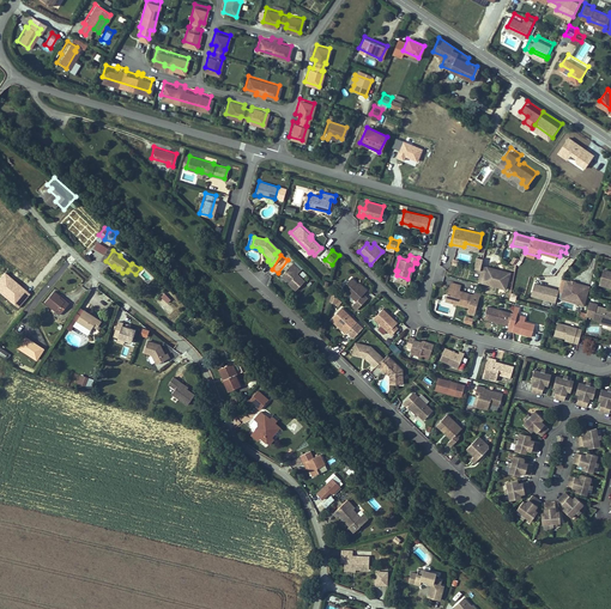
[(538,263),(528,259),(522,270),(533,275),(538,263)]
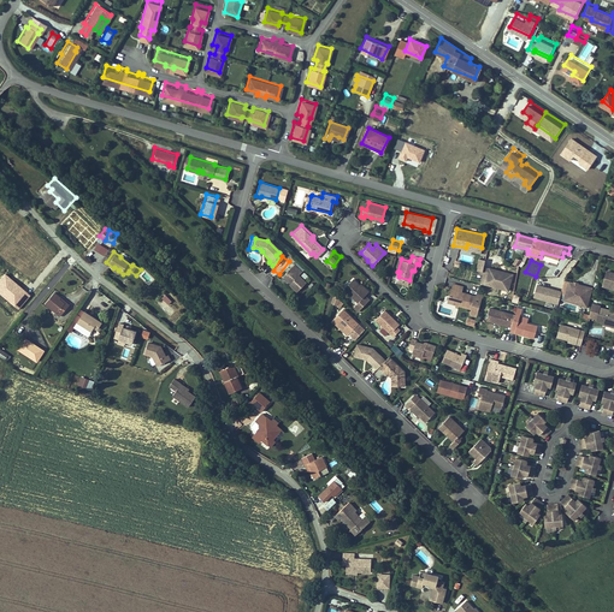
[(291,265),(281,275),(288,283),(287,284),(294,292),(303,283),(296,275),(299,272),(291,265)]
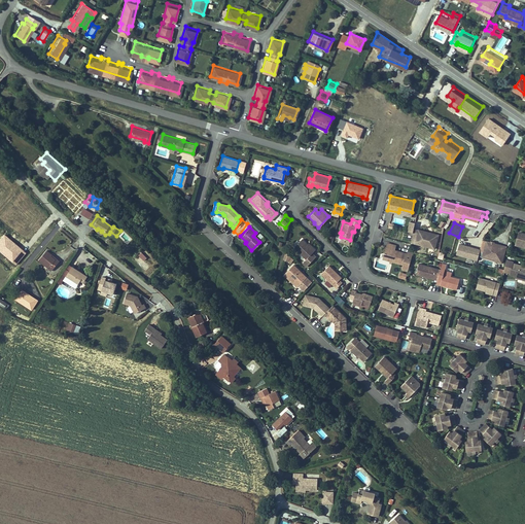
[(481,235),(462,226),(458,237),(477,245),(481,235)]
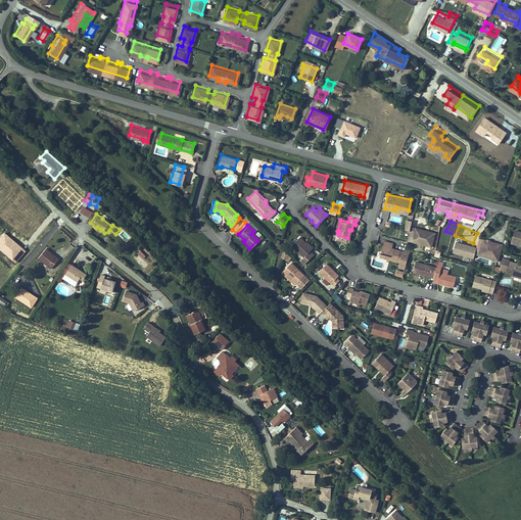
[(430,248),(433,238),(410,231),(407,242),(430,248)]
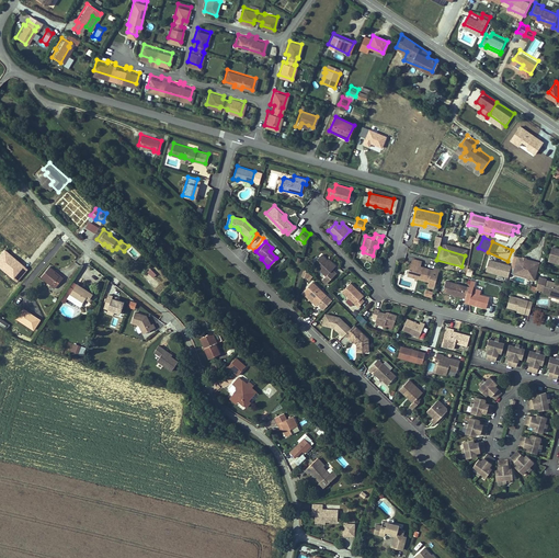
[(324,275),(326,275),(331,269),(334,265),(331,262),(330,263),(326,260),(320,254),(312,263),(324,275)]
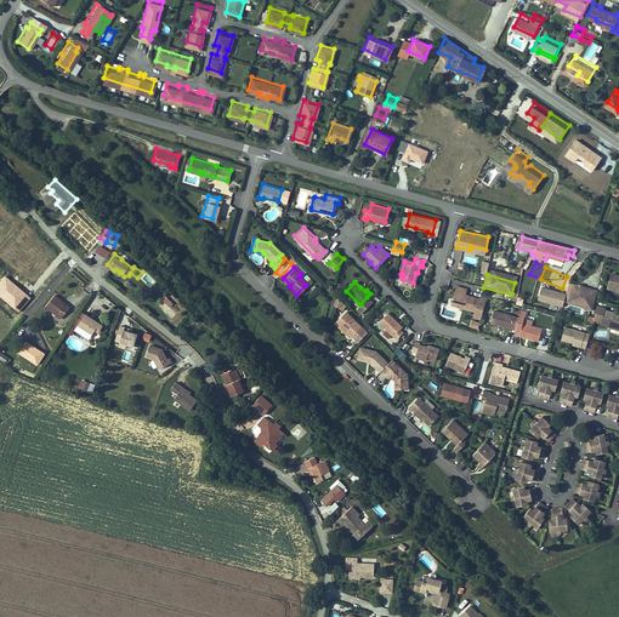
[(455,286),(452,298),(455,300),(454,306),(459,307),(461,308),(475,312),(473,315),(481,318),(486,301),(465,295),(466,289),(455,286)]
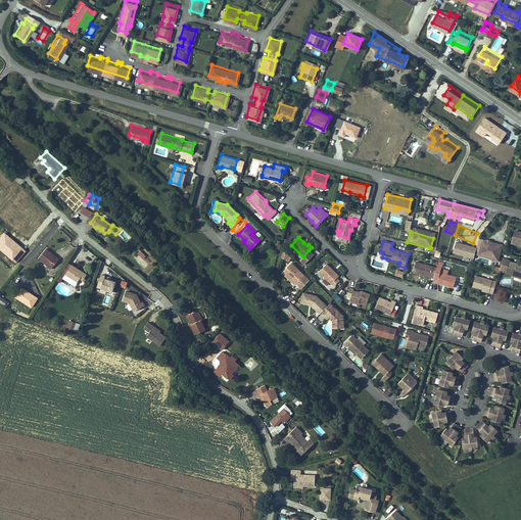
[(482,242),(479,255),(499,261),(503,247),(482,242)]
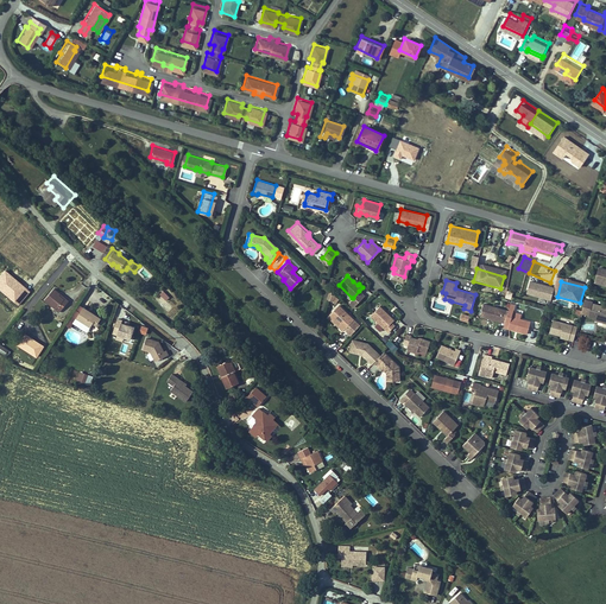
[(50,298),(61,306),(62,305),(65,307),(74,297),(70,294),(69,296),(64,292),(65,290),(60,285),(50,298)]
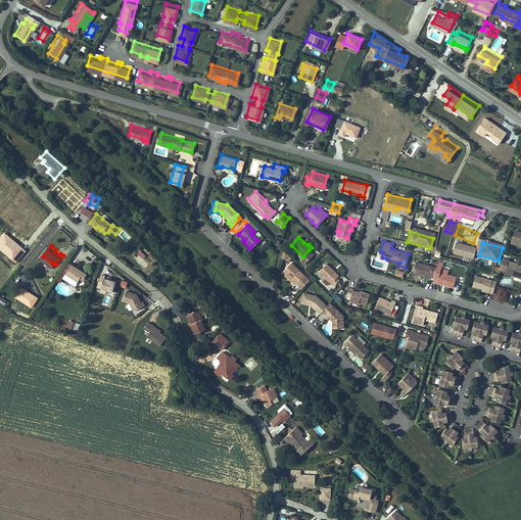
[(313,254),(309,250),(303,256),(302,256),(299,261),(303,264),(313,254)]
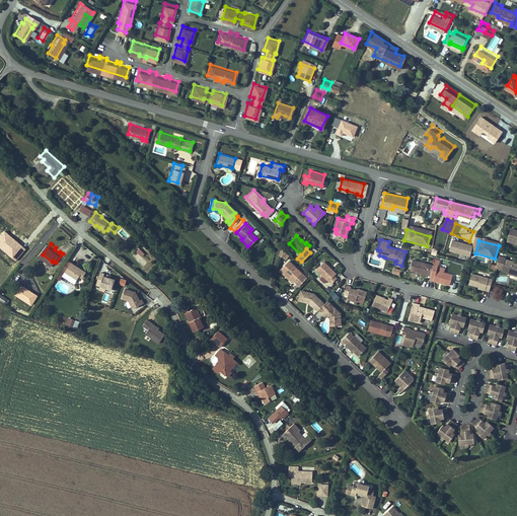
[(148,256),(143,252),(140,256),(145,261),(148,256)]
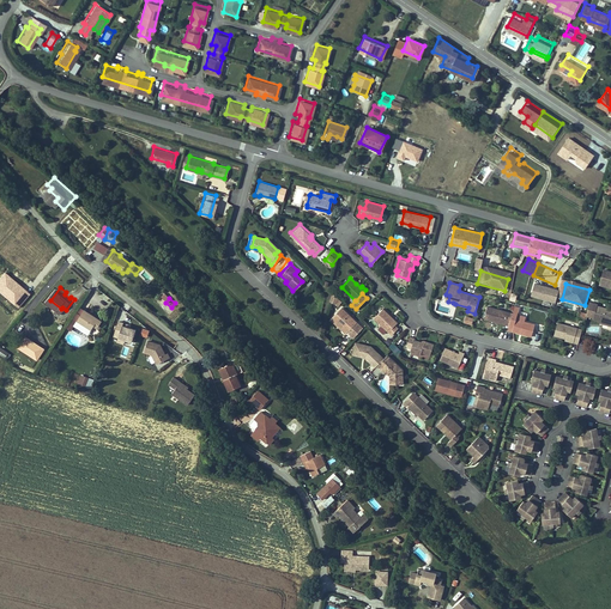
[(484,320),(508,326),(510,318),(512,314),(487,306),(484,320)]
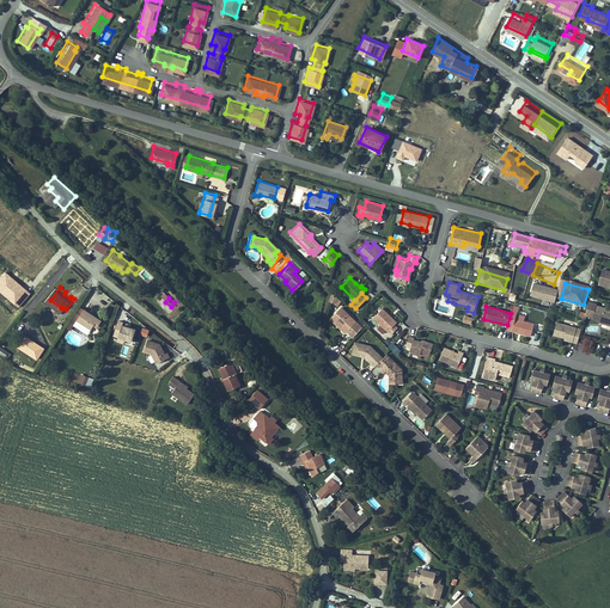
[(609,309),(596,306),(592,319),(601,321),(601,320),(608,321),(607,325),(609,325),(609,309)]
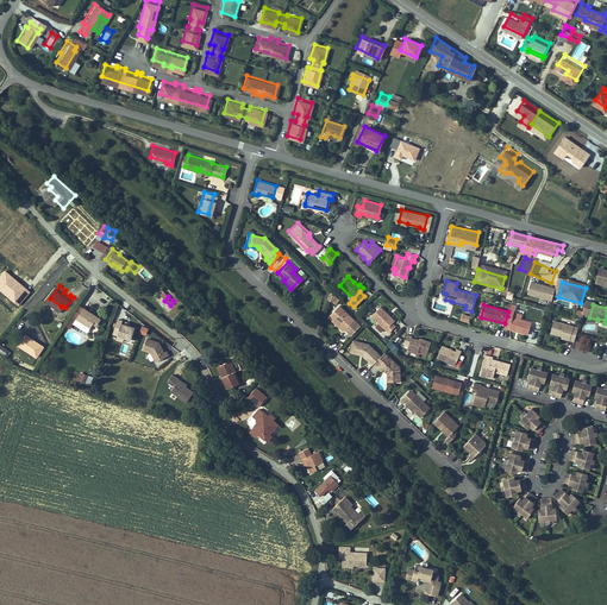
[(93,331),(97,326),(98,323),(100,320),(105,322),(107,316),(88,306),(81,317),(79,321),(93,331)]
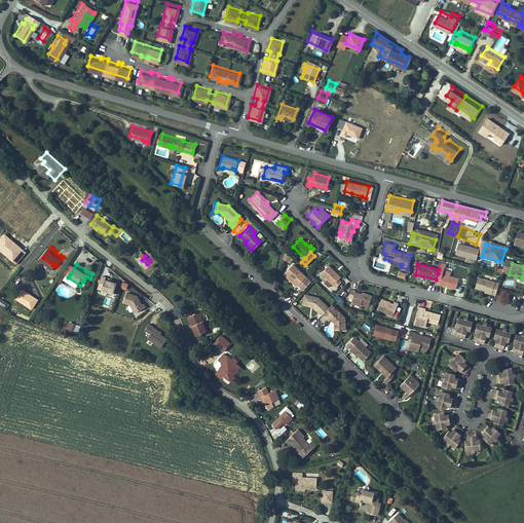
[(310,282),(292,264),(285,272),(290,277),(291,276),(295,281),(294,282),(297,285),(298,284),(299,285),(299,286),(303,290),(310,282)]
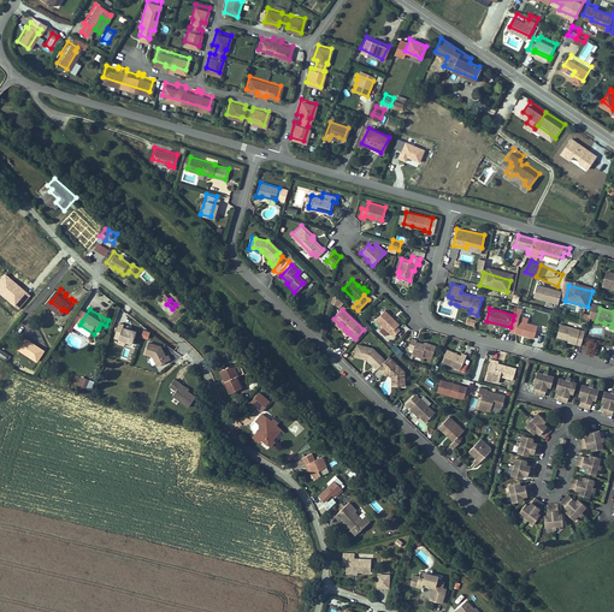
[(383,310),(375,319),(393,337),(399,330),(395,327),(397,325),(383,310)]
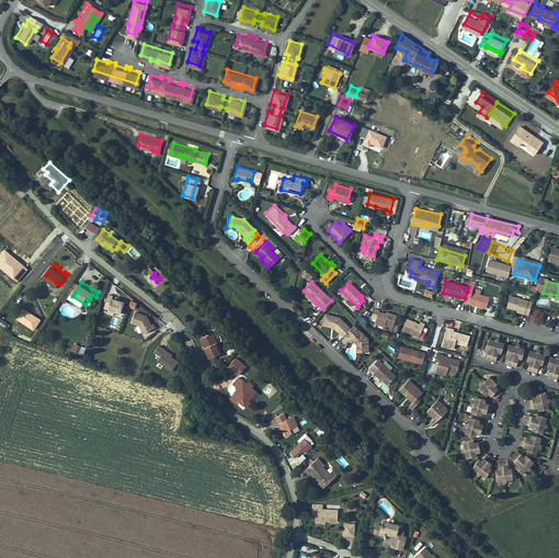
[(465,298),(464,303),(486,308),(489,297),(467,292),(465,298)]
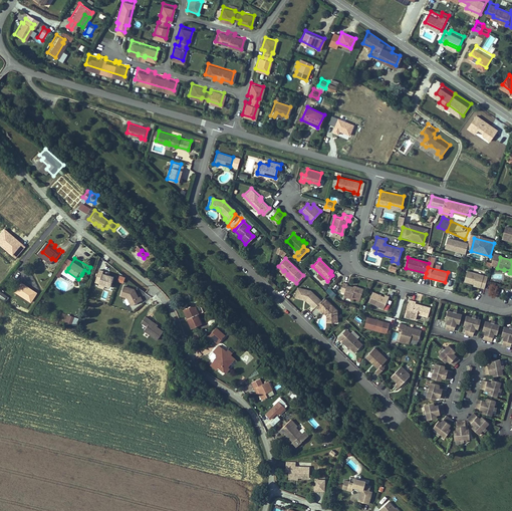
[(115,285),(119,275),(113,273),(111,273),(108,272),(108,270),(104,268),(101,278),(105,279),(104,281),(115,285)]
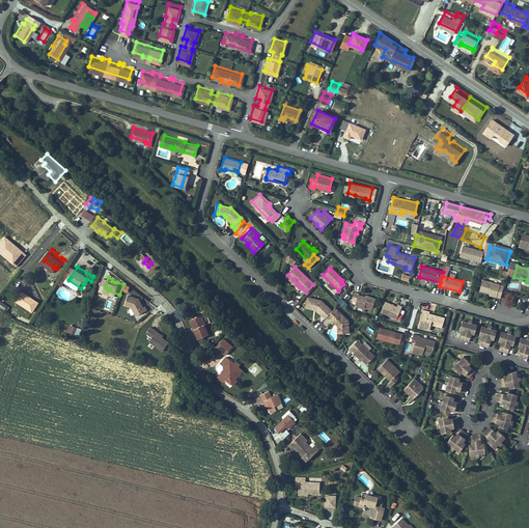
[(130,289),(132,283),(126,280),(123,286),(130,289)]
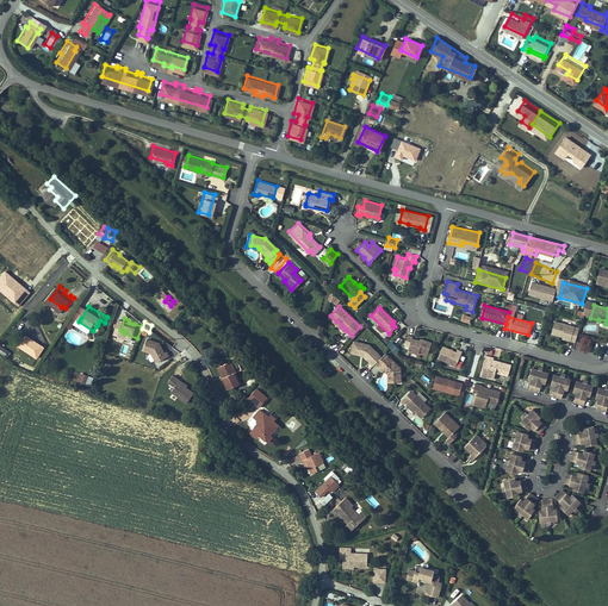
[(577,336),(579,329),(554,322),(551,335),(563,337),(570,339),(570,342),(575,343),(577,336)]
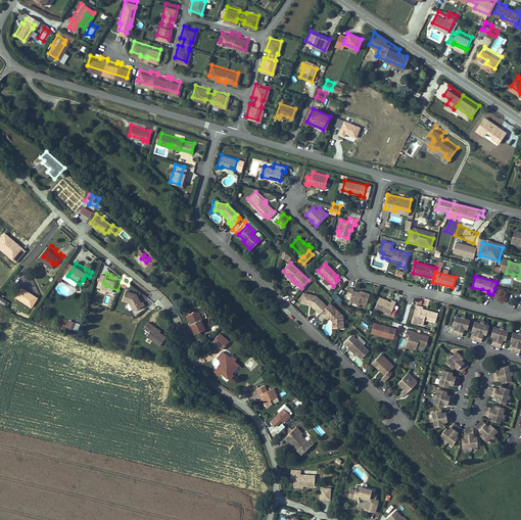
[(349,297),(348,299),(358,303),(359,300),(366,303),(369,294),(362,291),(361,293),(359,292),(352,290),(353,289),(348,287),(345,295),(349,297)]
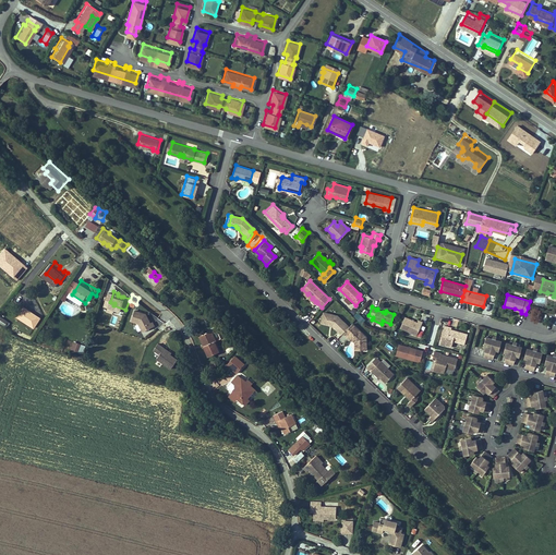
[(159,325),(157,321),(156,322),(154,317),(153,317),(152,316),(153,315),(152,312),(140,309),(136,318),(144,322),(148,330),(159,325)]
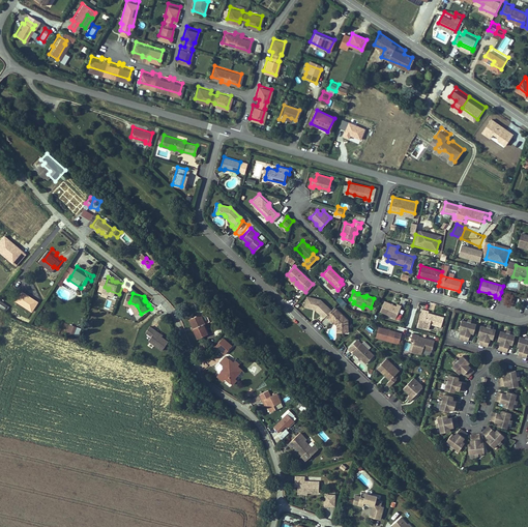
[(345,303),(349,299),(342,293),(338,297),(345,303)]
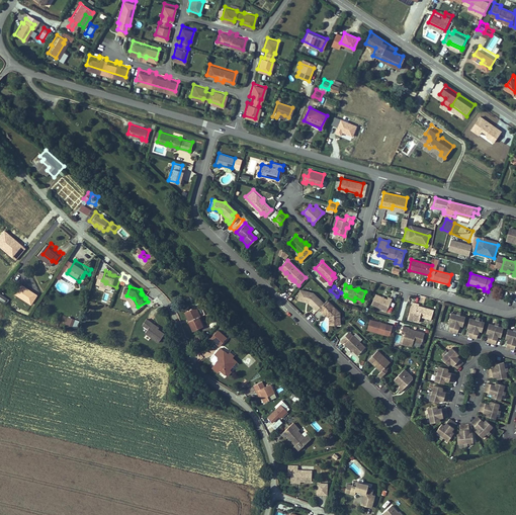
[(3,290),(0,294),(9,302),(12,297),(3,290)]
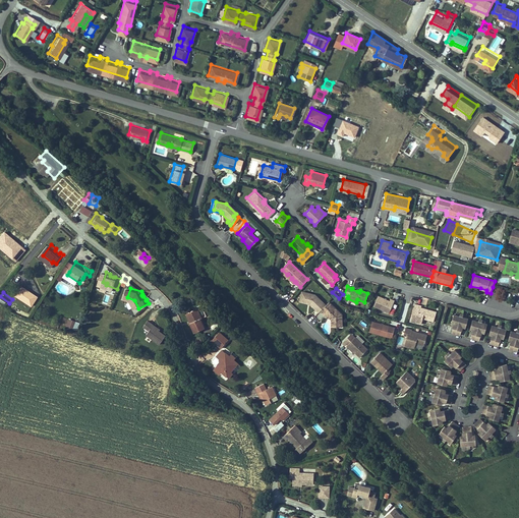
[(302,301),(304,292),(301,292),(299,302),(308,304),(309,303),(308,302),(302,301)]
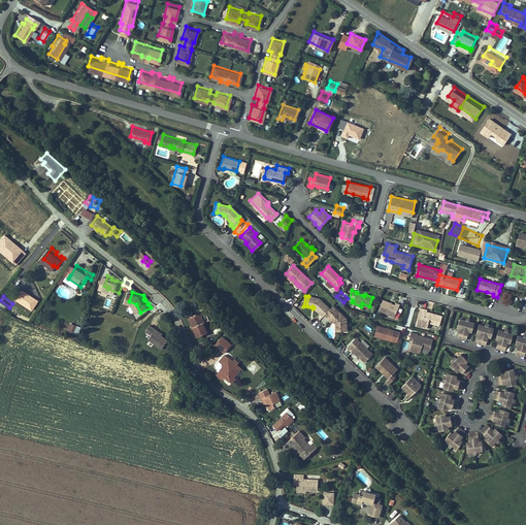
[(306,305),(313,306),(314,307),(313,308),(321,318),(323,316),(329,309),(319,299),(308,296),(306,305)]
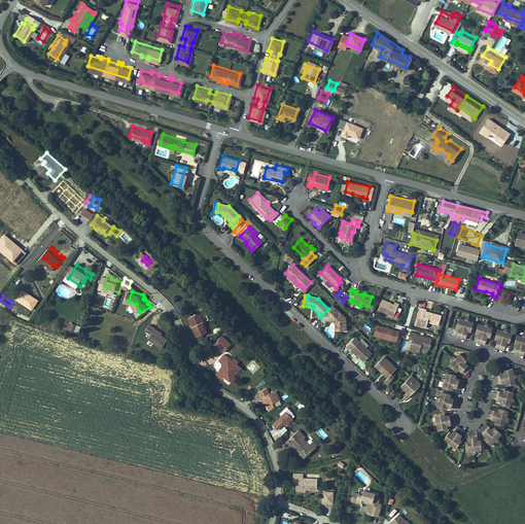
[(379,299),(376,309),(392,313),(396,301),(391,300),(391,302),(379,299)]
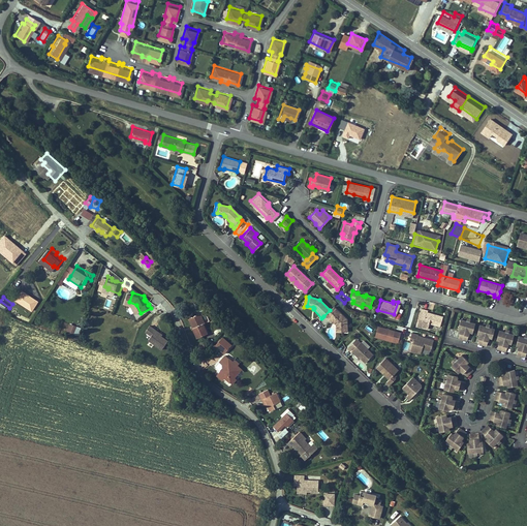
[(335,326),(334,326),(335,333),(345,332),(345,320),(333,308),(330,310),(323,316),(329,322),(330,321),(332,319),(335,323),(335,326)]
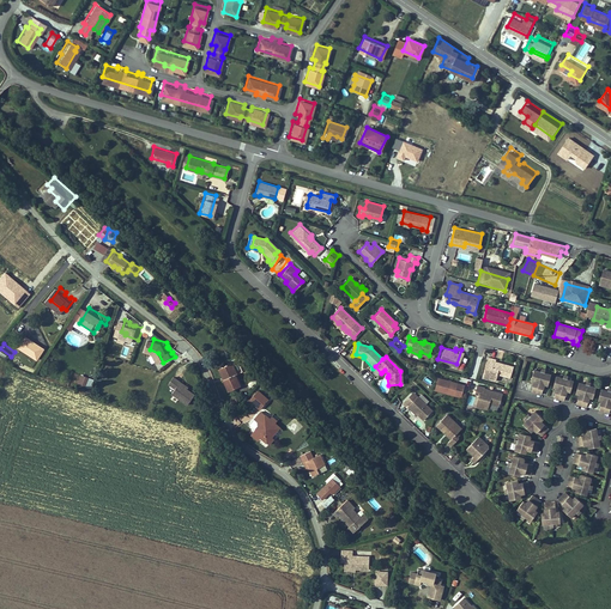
[(488,358),(484,372),(489,373),(490,376),(489,379),(496,382),(498,375),(510,379),(514,367),(501,364),(501,366),(495,364),(496,363),(496,360),(488,358)]
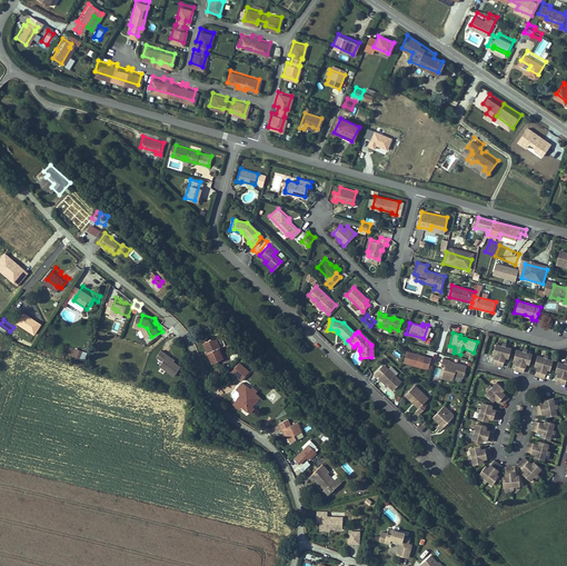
[(215,357),(212,358),(216,369),(227,365),(222,354),(225,354),(220,344),(211,347),(215,357)]
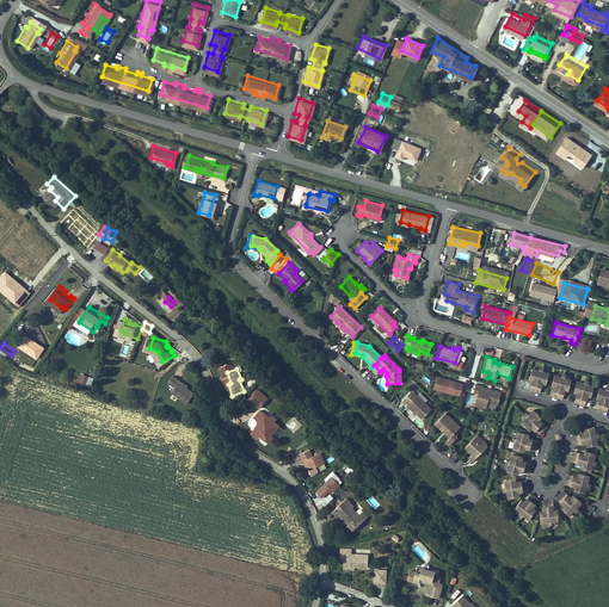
[(536,370),(533,369),(529,379),(533,381),(530,390),(540,394),(542,383),(546,384),(549,373),(545,372),(541,371),(536,370)]
